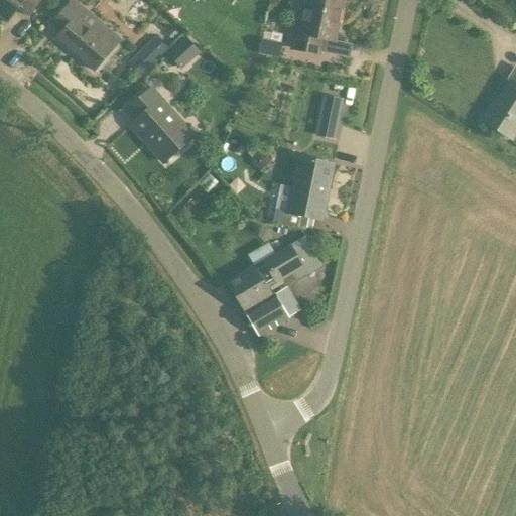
[(0,0),(0,16),(7,22),(17,9),(28,18),(42,0),(0,0)]
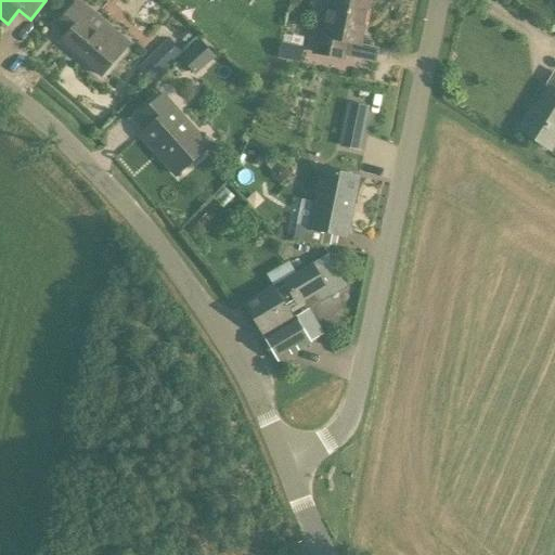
[(314,54),(343,61),(346,43),(359,46),(369,0),(332,0),(324,38),(318,37),(314,54)]
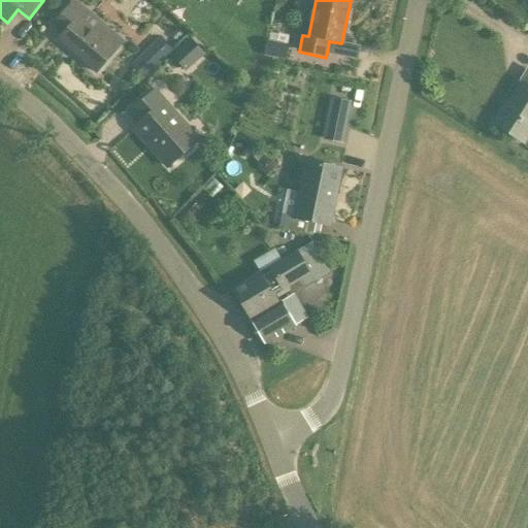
[(59,39),(96,71),(121,42),(97,23),(71,1),(53,23),(65,32),(59,39)]
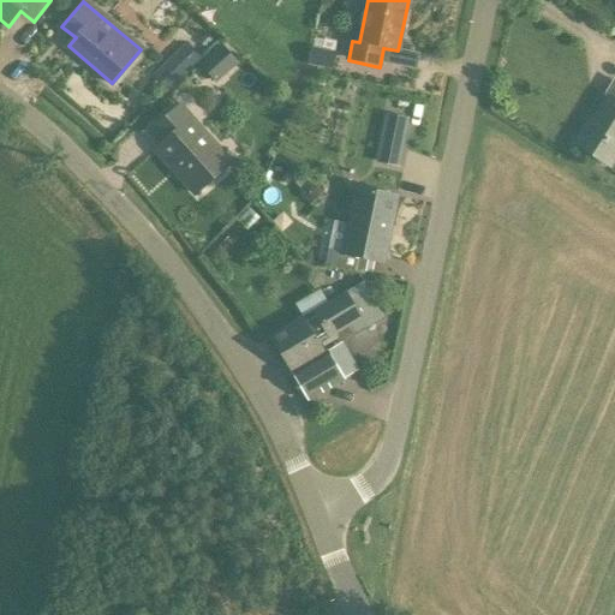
[(154,76),(168,91),(201,59),(186,45),(154,76)]
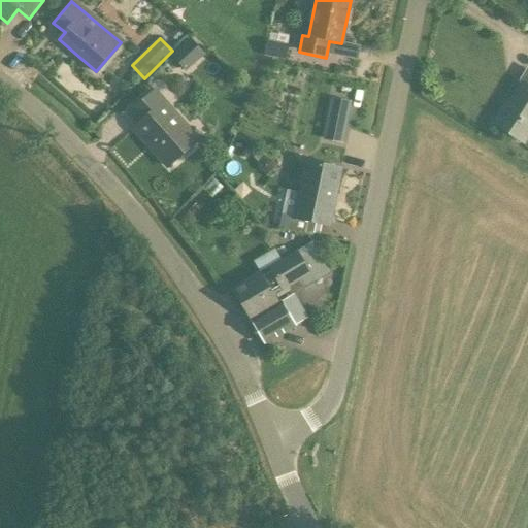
[(171,56),(186,71),(205,55),(191,39),(171,56)]
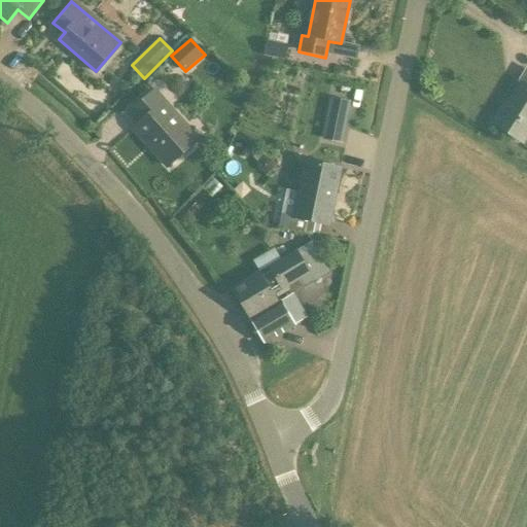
[(290,59),(291,47),(269,45),(268,57),(290,59)]
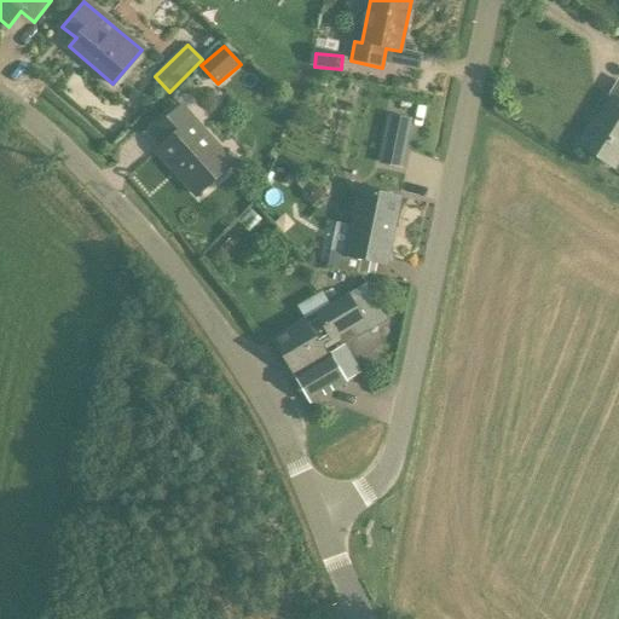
[(579,145),(613,167),(618,156),(618,102),(613,98),(593,129),(589,128),(579,145)]
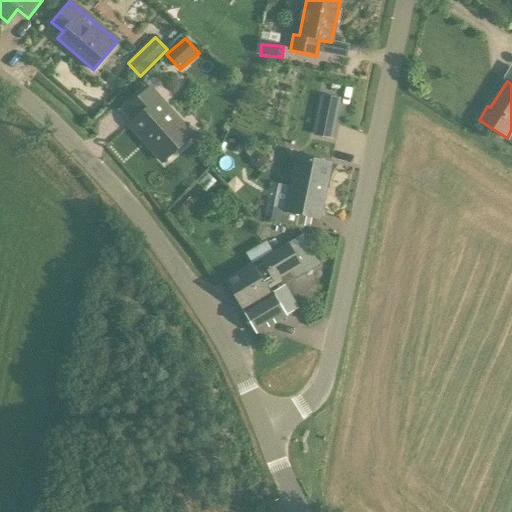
[(123,110),(133,121),(131,122),(165,158),(190,135),(178,122),(181,119),(150,85),(142,93),(123,110)]
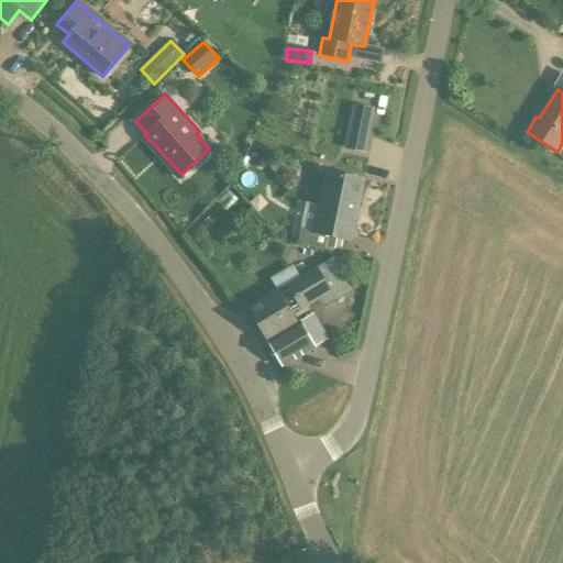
[(353,106),(346,134),(367,138),(373,109),(353,106)]
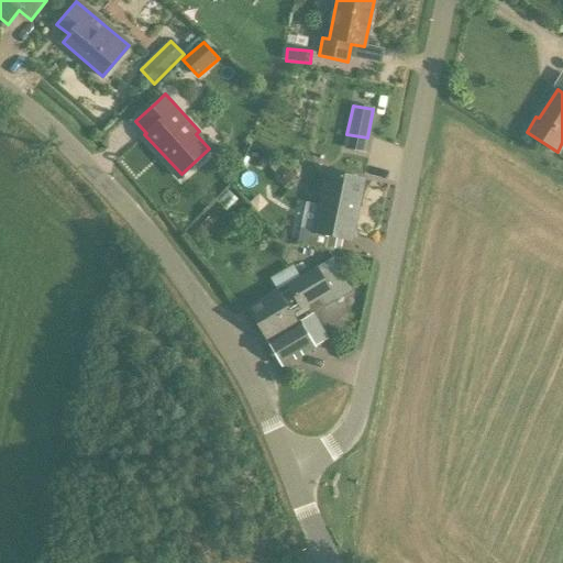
[(313,233),(300,230),(297,244),(333,252),(335,239),(351,242),(363,180),(326,174),(313,233)]
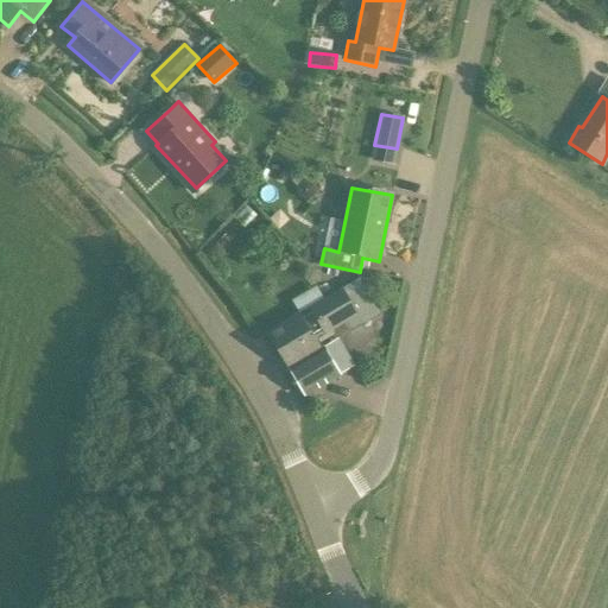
[(342,290),(299,316),(299,315),(267,335),(289,371),(305,398),(340,377),(323,349),(320,352),(315,342),(358,316),(342,290)]
